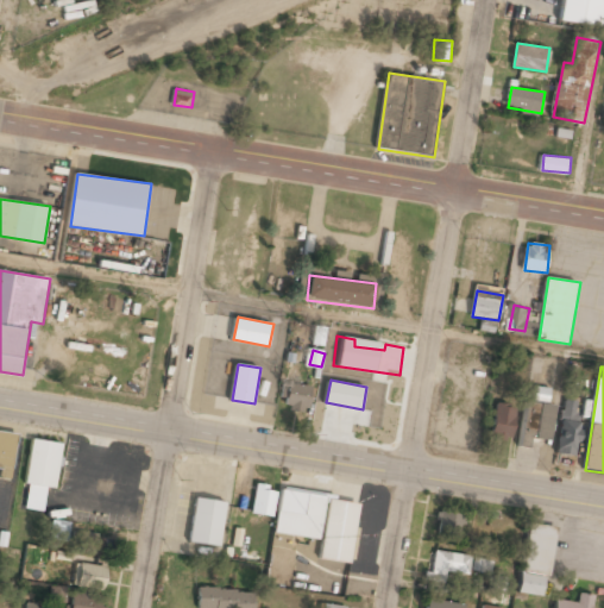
[(287,407),(308,413),(315,388),(294,382),(287,407)]
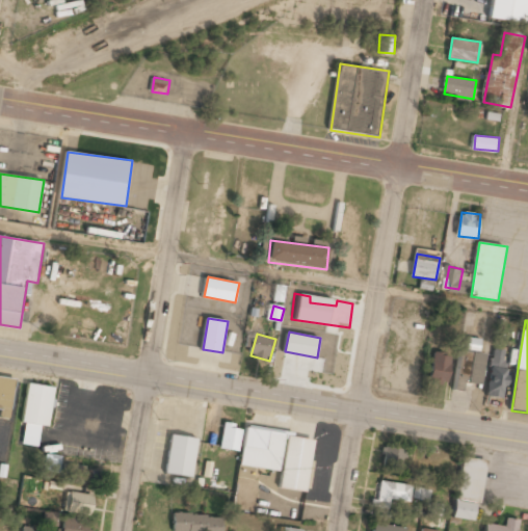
[(487,350),(473,347),(473,350),(463,348),(455,389),(466,391),(467,381),(481,383),(487,350)]
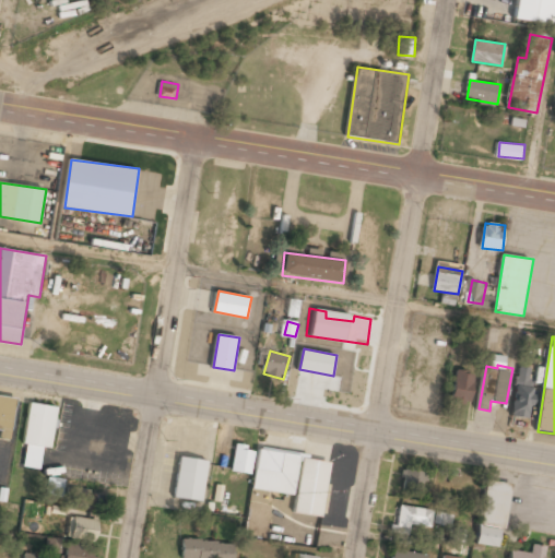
[(452,401),(470,404),(476,372),(459,368),(452,401)]
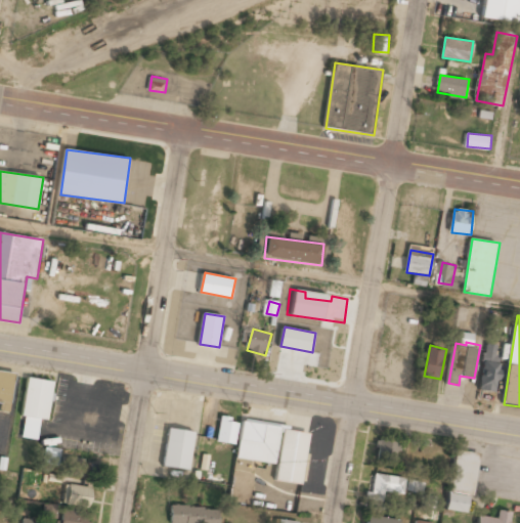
[(500,350),(483,350),(483,391),(500,391),(500,350)]
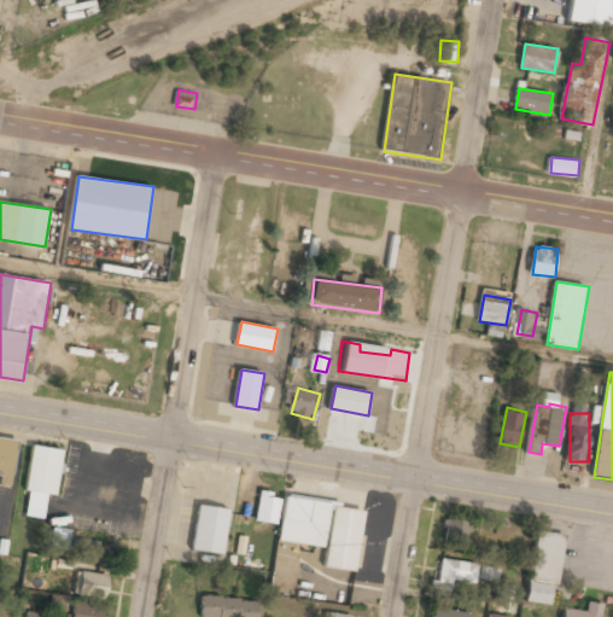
[(0,471),(4,472),(3,485),(15,487),(19,440),(0,437),(0,471)]
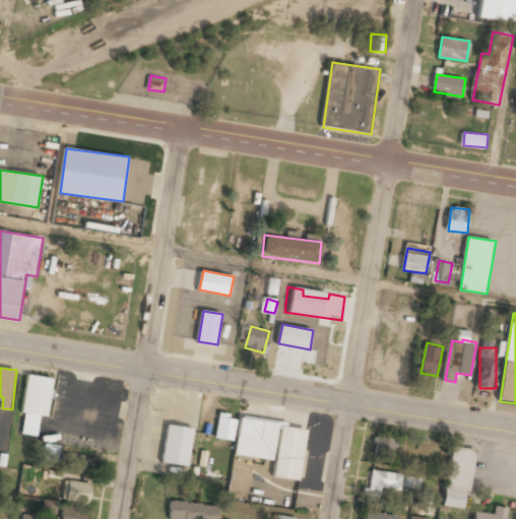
[(54,378),(30,375),(22,433),(38,435),(41,415),(49,416),(54,378)]
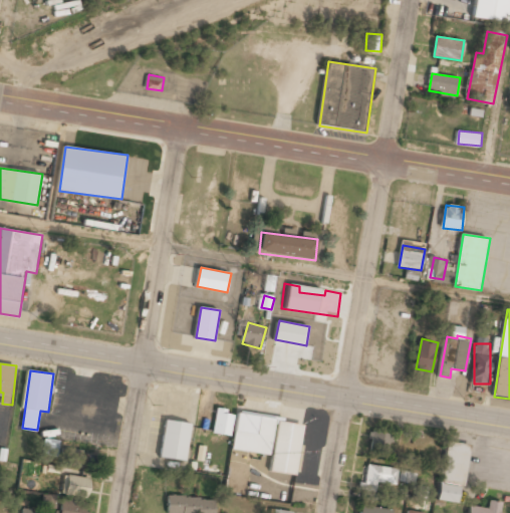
[(236,411),(219,408),(215,435),(232,438),(236,411)]
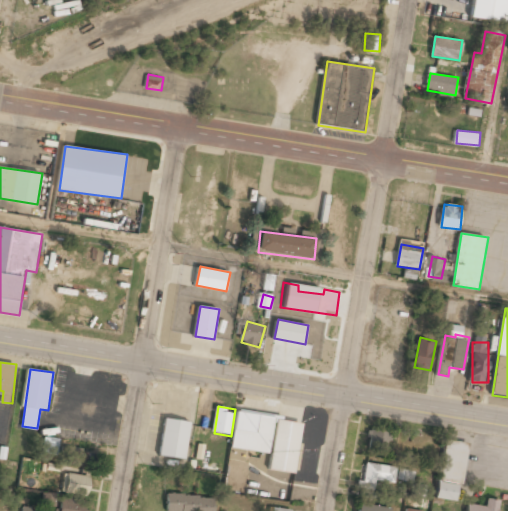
[(303,422),(259,417),(257,432),(235,430),(233,448),(272,453),(270,469),(296,472),(303,422)]
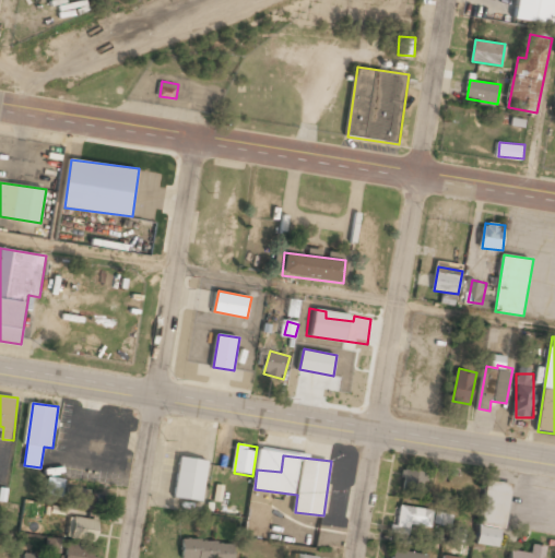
[(175,497),(202,501),(209,461),(181,456),(175,497)]
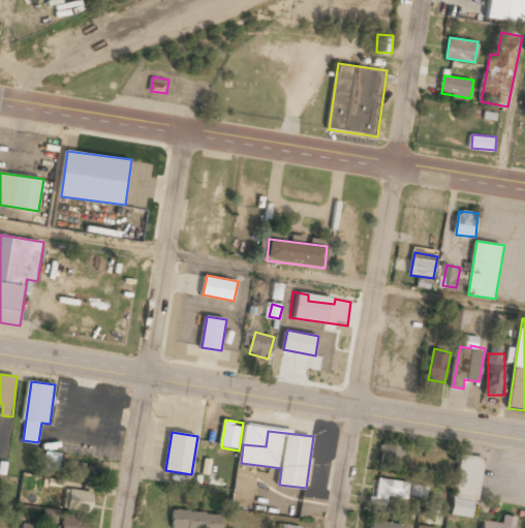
[(401,465),(405,447),(384,441),(379,459),(401,465)]
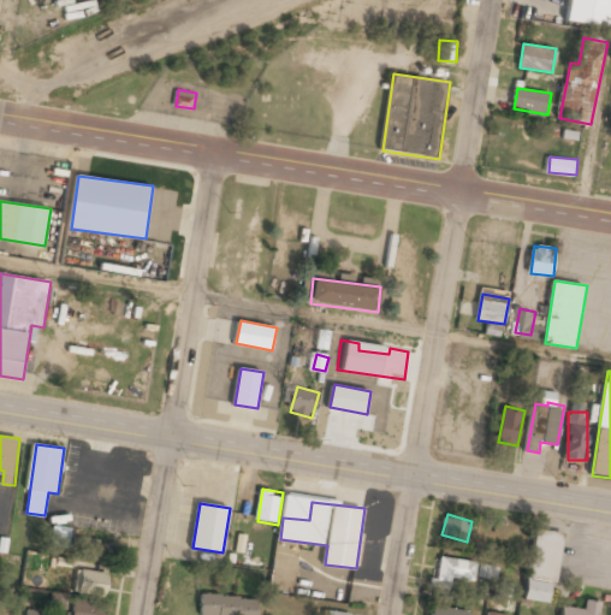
[(54,545),(72,548),(75,528),(57,526),(54,545)]
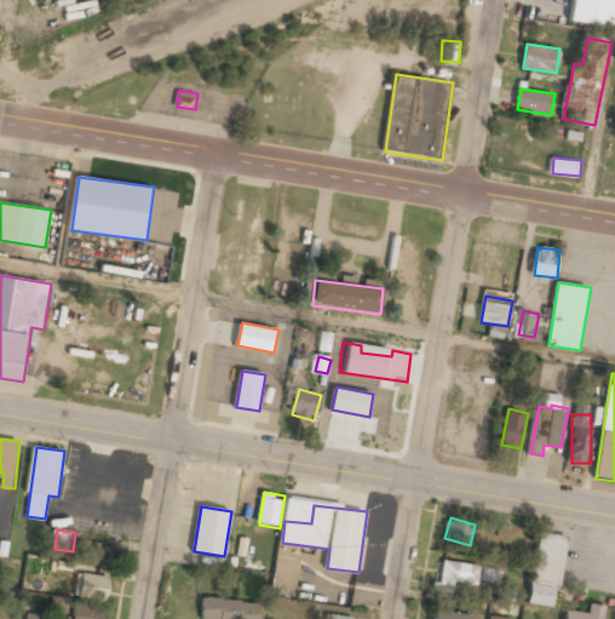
[(544,532),(533,579),(559,584),(569,538),(544,532)]
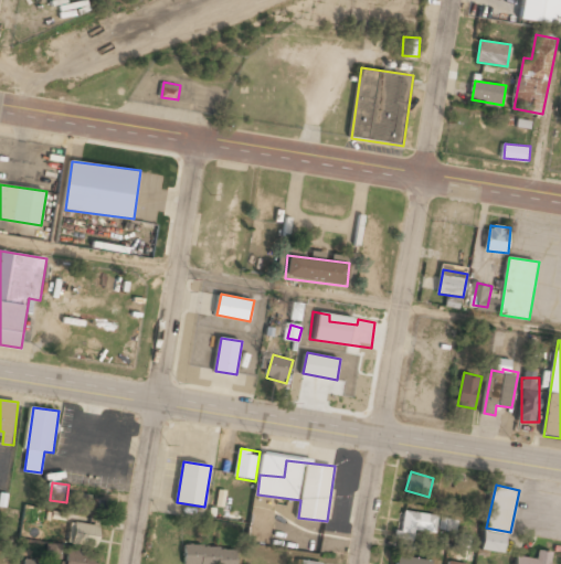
[(93,512),(95,495),(73,492),(71,510),(93,512)]
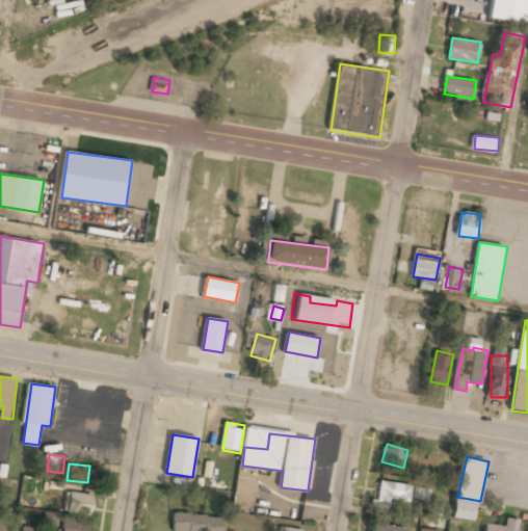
[(412,481),(379,483),(380,507),(391,506),(391,502),(413,501),(412,481)]
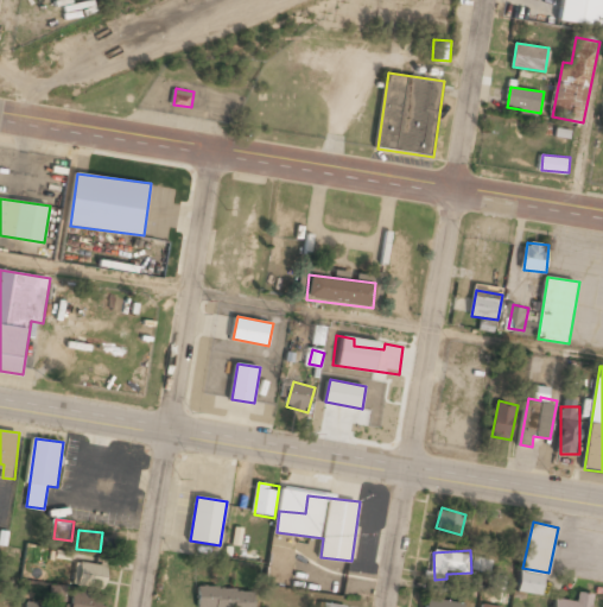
[(109,564),(81,561),(80,576),(107,579),(109,564)]
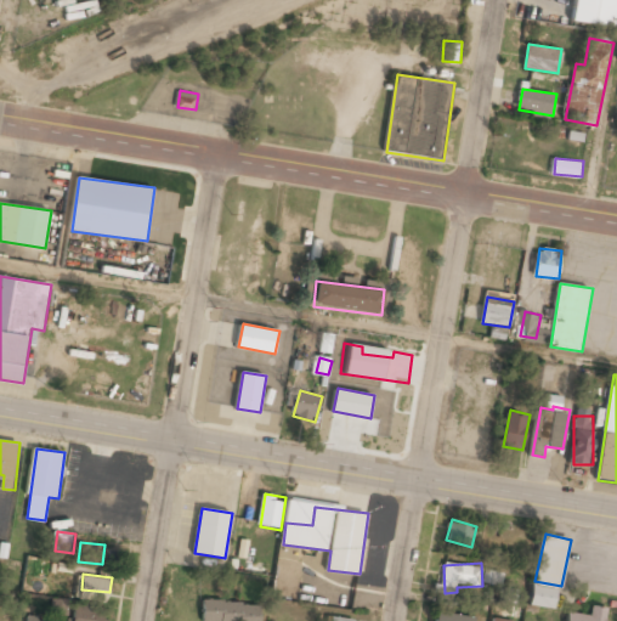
[(556,608),(560,588),(536,585),(532,604),(556,608)]
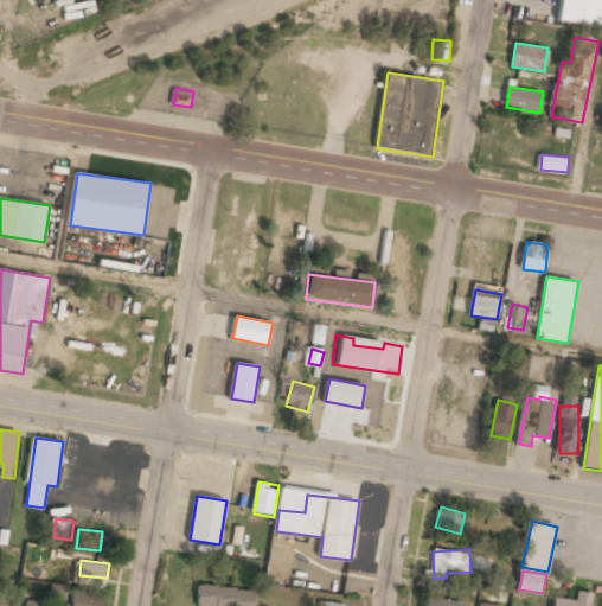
[(69,599),(69,584),(53,584),(53,599),(69,599)]
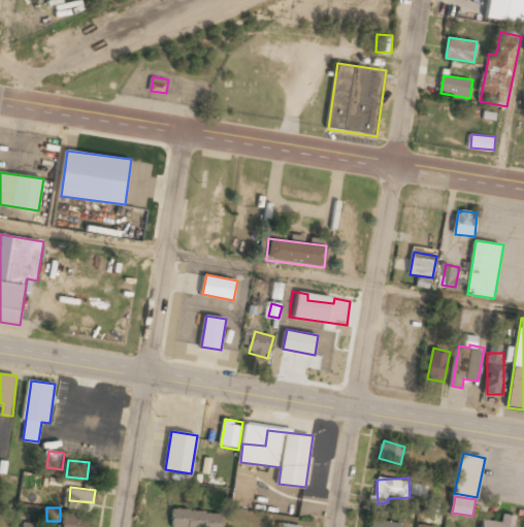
[(440,512),(429,508),(426,522),(437,524),(440,512)]
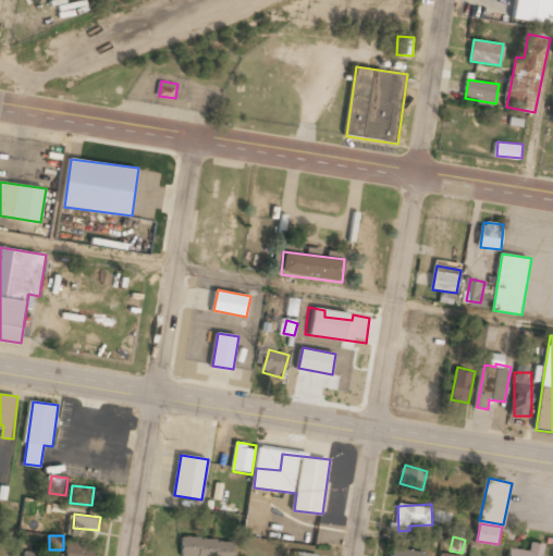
[(234,555),(234,540),(183,538),(183,555),(234,555)]
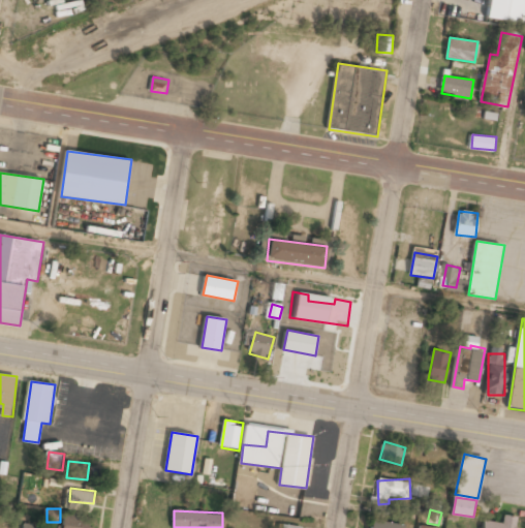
[(523,527),(508,514),(498,525),(492,518),(483,527),(523,527)]
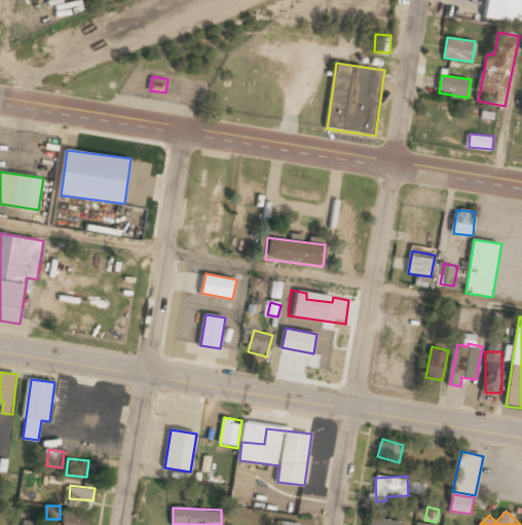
[(92,524),(95,519),(65,512),(62,524),(92,524)]
